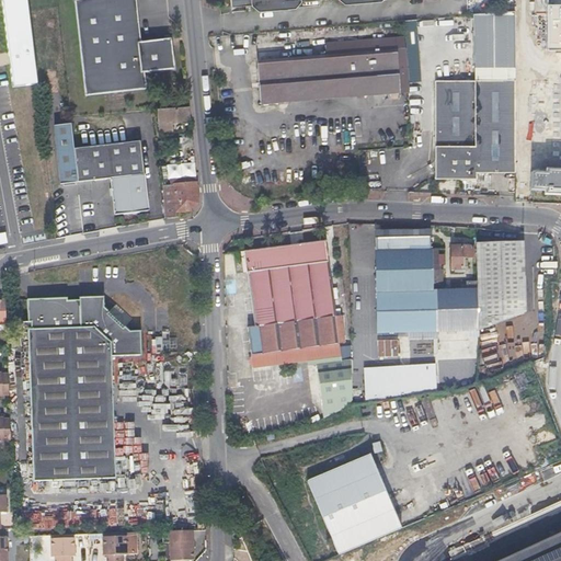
[(31,0),(7,0),(13,88),(2,88),(2,90),(37,88),(31,0)]
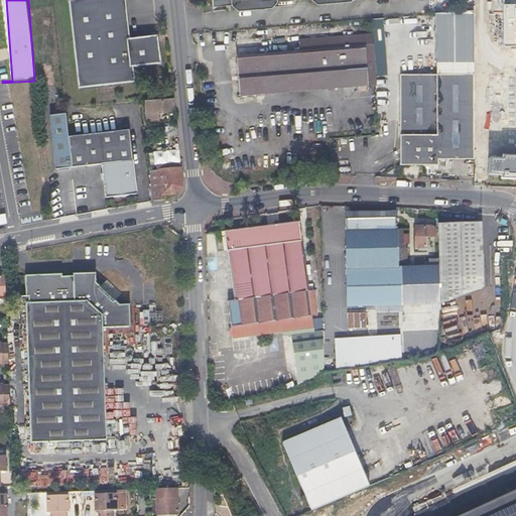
[(133,47),(147,46),(160,44),(158,17),(130,20),(127,0),(70,0),(79,89),(136,82),(133,47)]
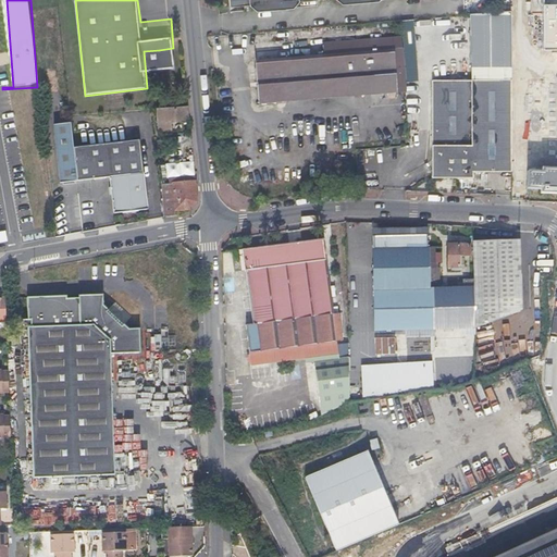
[(229,0),(230,8),(249,5),(257,12),(293,9),(299,2),(299,1),(310,0),(336,0),(343,4),(379,1),(380,0),(229,0)]
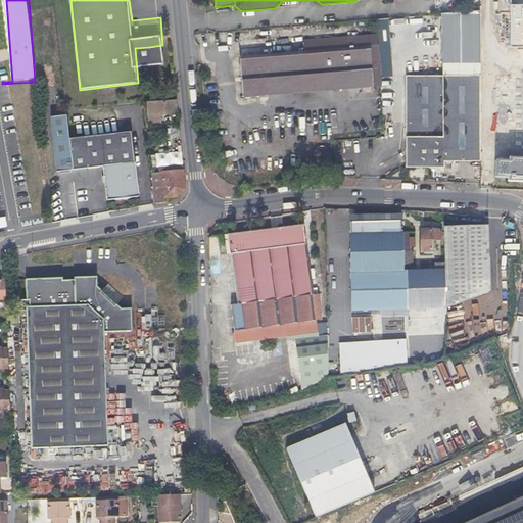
[(486,0),(479,0),(479,62),(487,61),(486,0)]
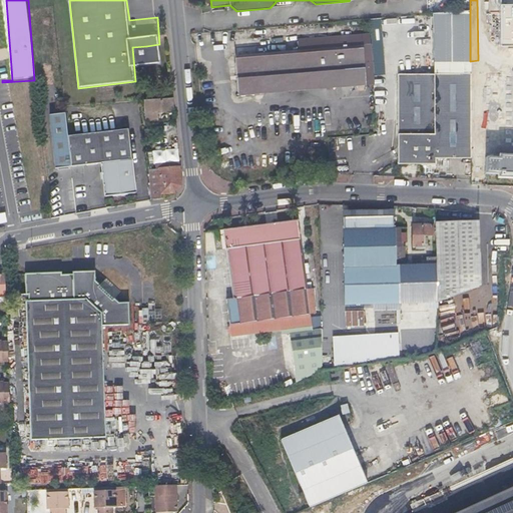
[(512,0),(485,0),(486,55),(486,173),(512,174),(512,0)]
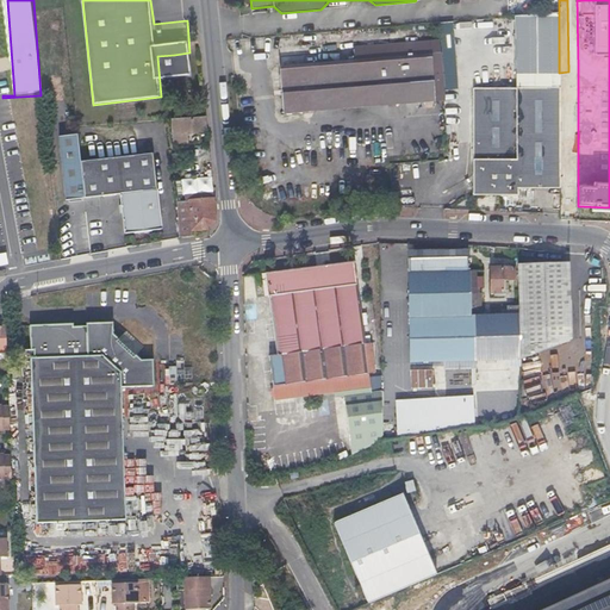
[(444,33),(454,32),(453,24),(443,25),(444,33)]
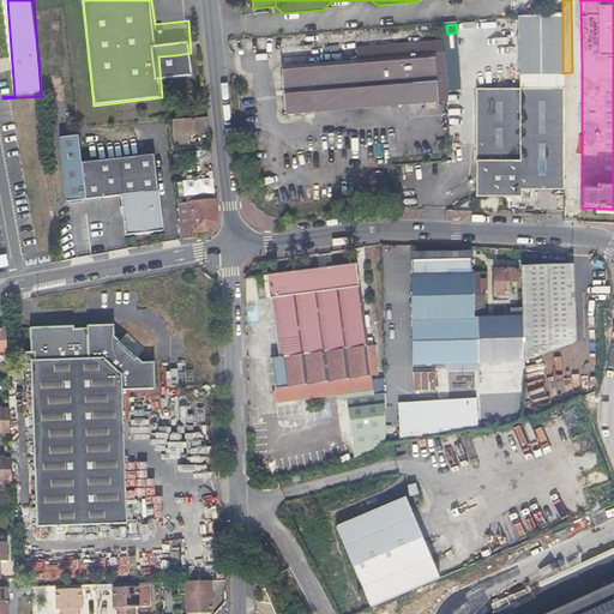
[(357,60),(320,64),(283,67),(287,114),(447,101),(441,42),(356,49),(357,60)]
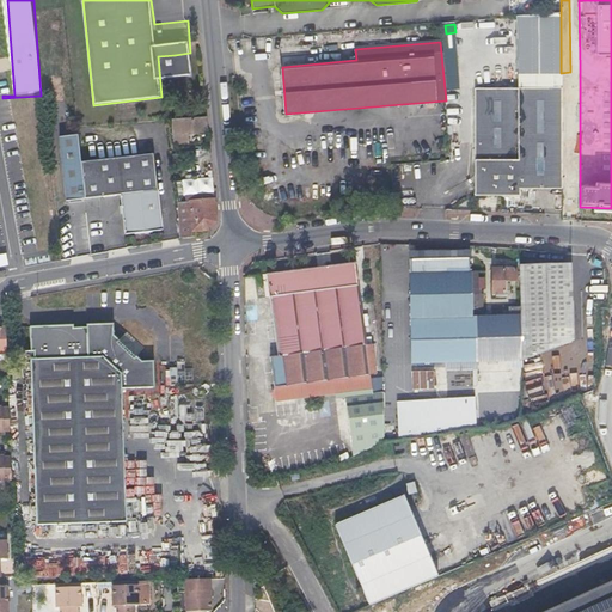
[(475,191),(475,194),(475,195),(520,195),(520,188),(561,189),(561,89),(475,89),(475,176),(482,187),(475,191)]
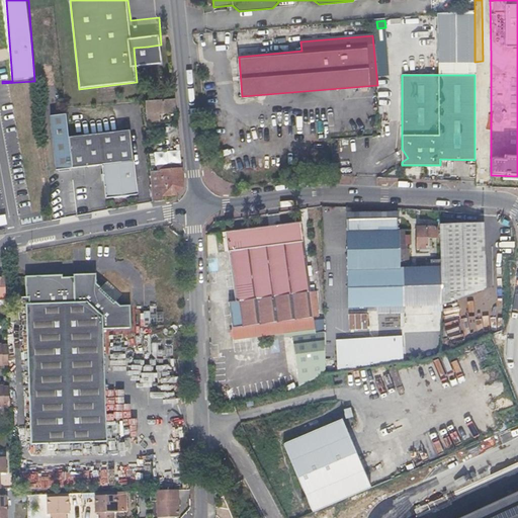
[(19,92),(2,95),(12,140),(28,137),(19,92)]
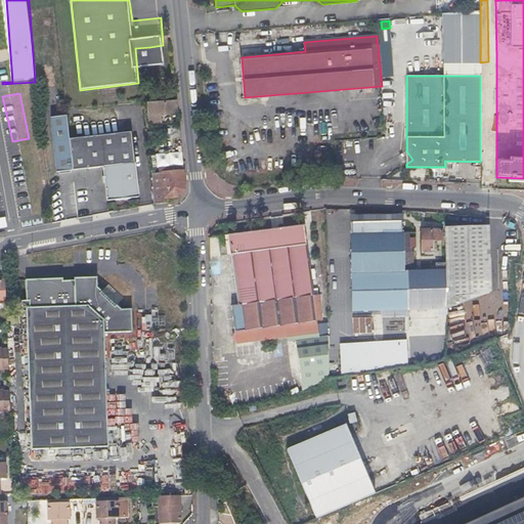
[(150,115),(150,116),(150,118),(158,117),(158,114),(169,113),(168,100),(145,102),(146,115),(150,115)]
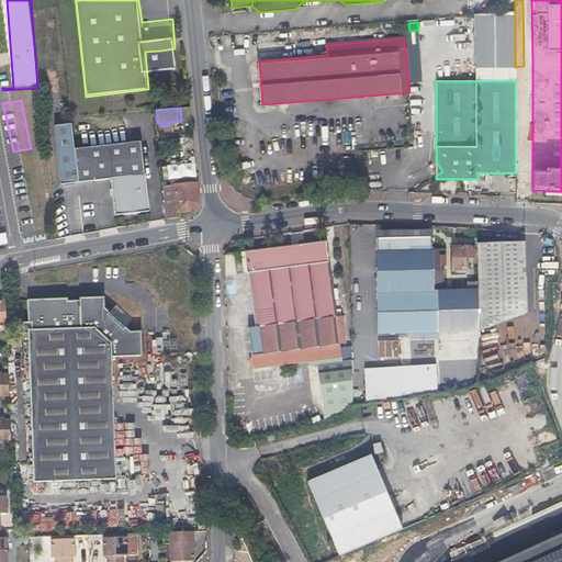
[(189,108),(180,108),(181,121),(181,123),(190,123),(189,108)]
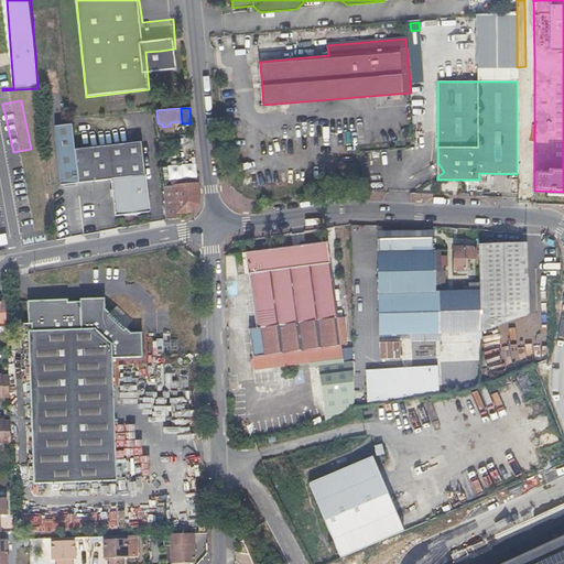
[(73,149),(71,123),(54,126),(60,184),(76,182),(73,149)]
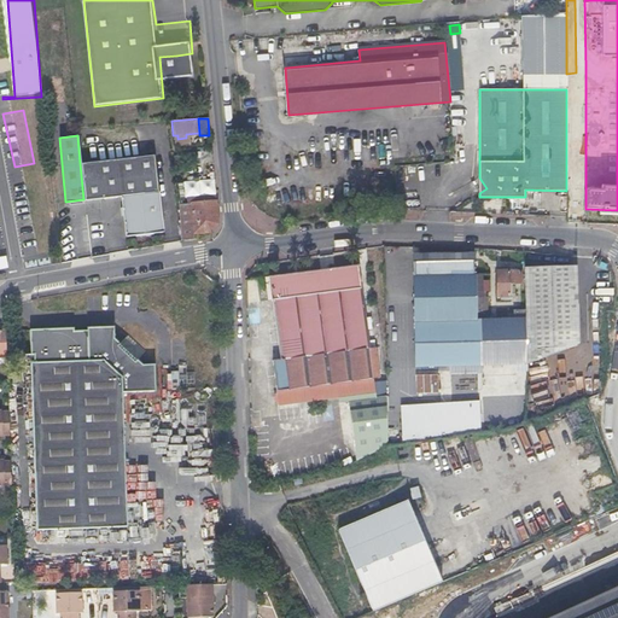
[(258,157),(264,156),(270,155),(269,135),(256,136),(258,157)]
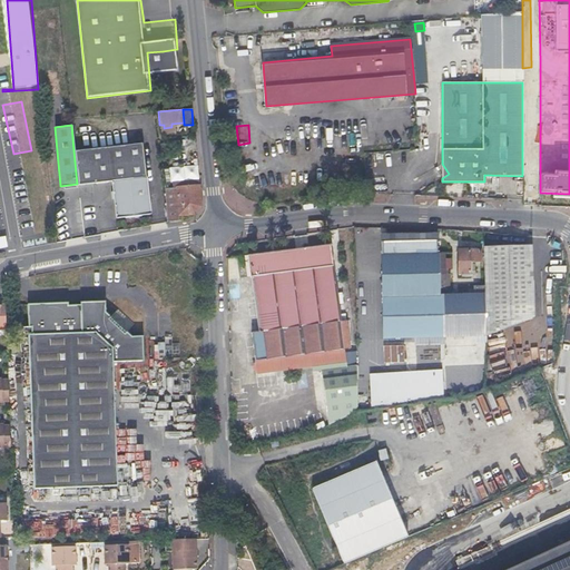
[(74,150),(77,184),(111,180),(116,217),(149,213),(141,141),(74,150)]
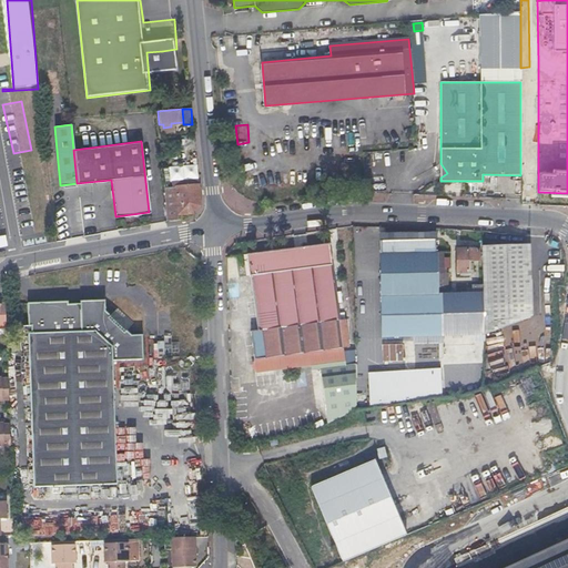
[(165,206),(166,221),(178,220),(178,216),(193,214),(200,206),(198,182),(175,184),(176,205),(165,206)]
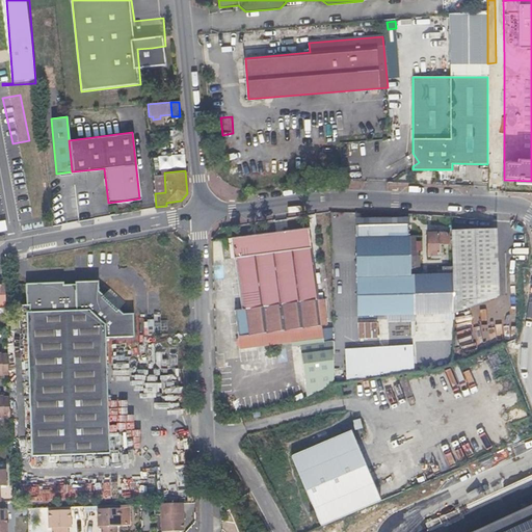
[(18,206),(19,210),(20,214),(33,212),(32,203),(18,206)]
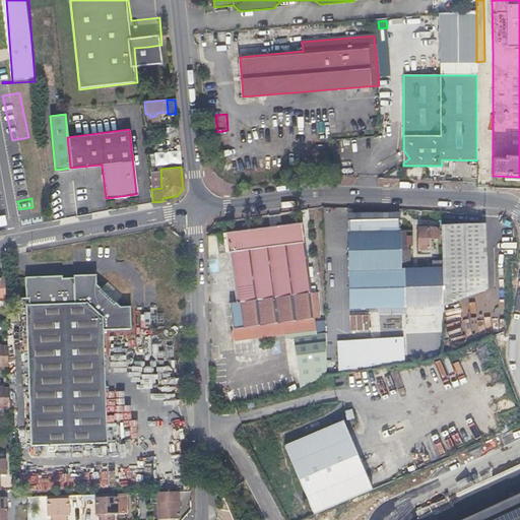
[(400,269),(399,244),(399,232),(398,219),(347,220),(349,308),(368,307),(400,307),(433,306),(433,313),(444,312),(444,306),(443,267),(433,268),(406,269),(400,269)]
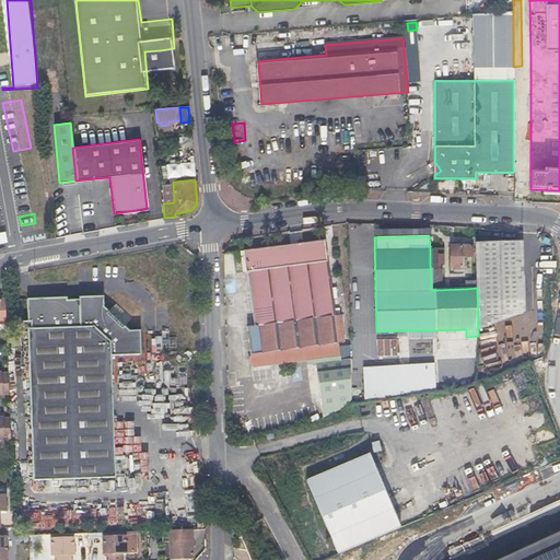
[(316,345),(317,356),(318,362),(326,361),(331,418),(352,410),(351,357),(340,359),(337,341),(343,340),(340,314),(335,314),(333,295),(325,240),(233,253),(234,272),(246,271),(253,325),(246,326),(249,353),(251,353),(316,345)]
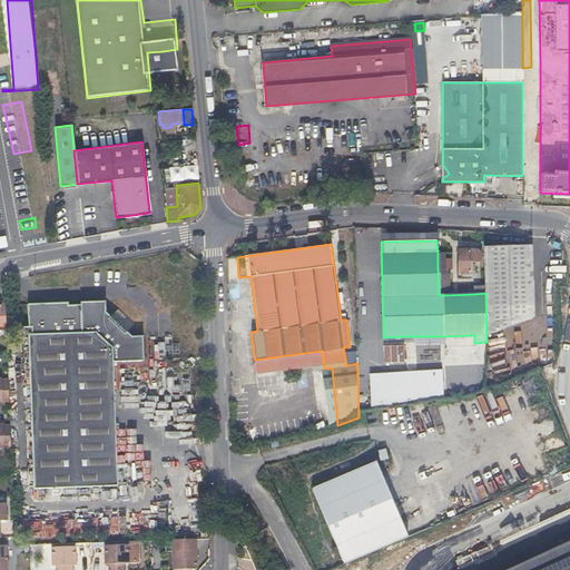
[(484,286),(485,293),(487,335),(533,317),(531,245),(483,246),(484,286)]
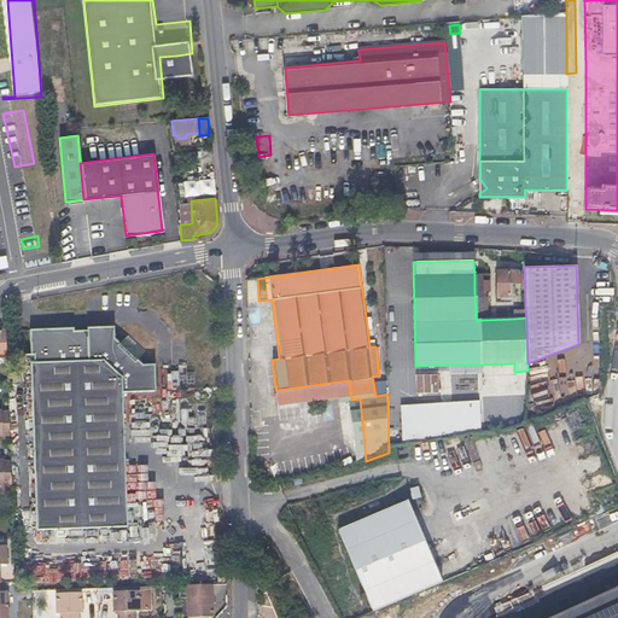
[(497,296),(507,296),(516,296),(516,284),(522,284),(522,270),(497,270),(497,296)]
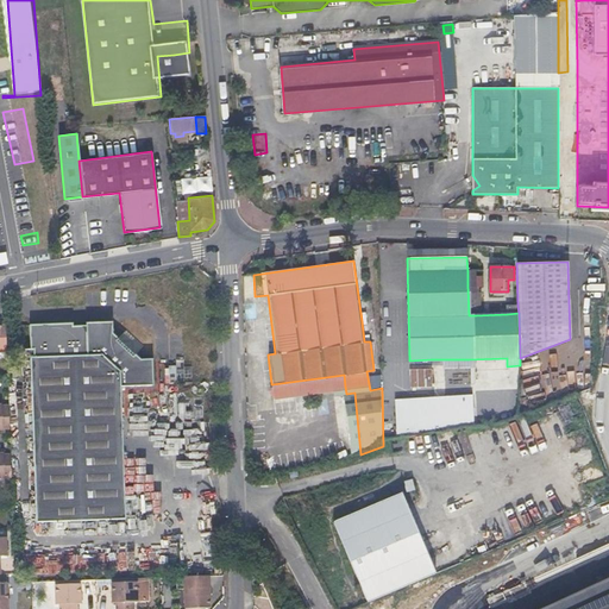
[(242,276),(243,297),(255,296),(253,275),(242,276)]
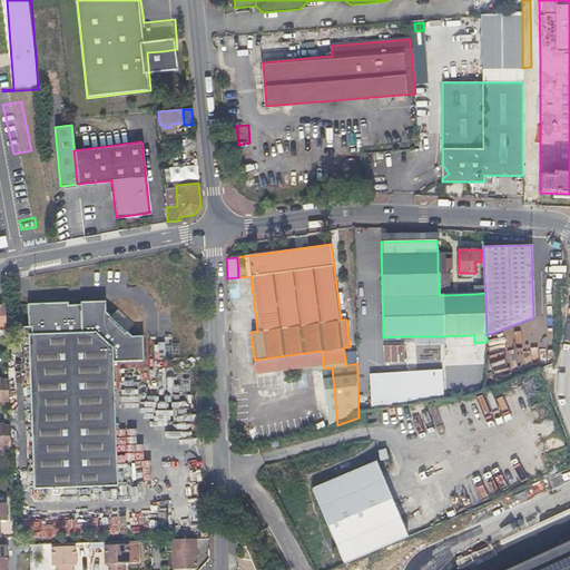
[(31,336),(37,489),(120,485),(116,363),(146,362),(145,336),(137,337),(129,332),(137,323),(120,308),(112,317),(108,313),(107,302),(84,303),(84,334),(31,336)]
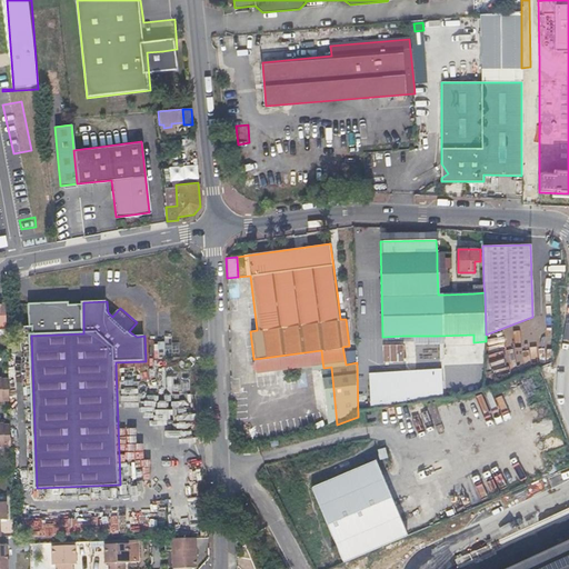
[(438,343),(438,336),(402,336),(403,345),(438,343)]
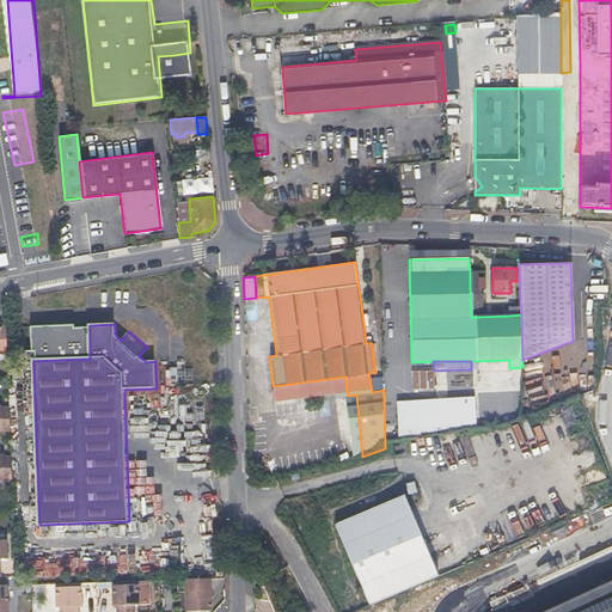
[(505,365),(479,363),(478,390),(505,391),(505,365)]
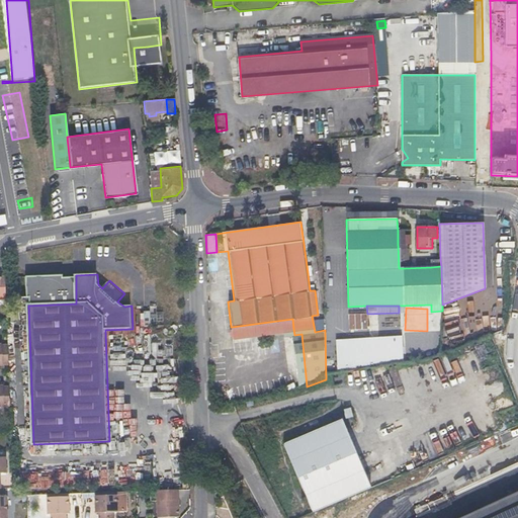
[(232,337),(293,329),(292,319),(232,327),(231,327),(232,337)]
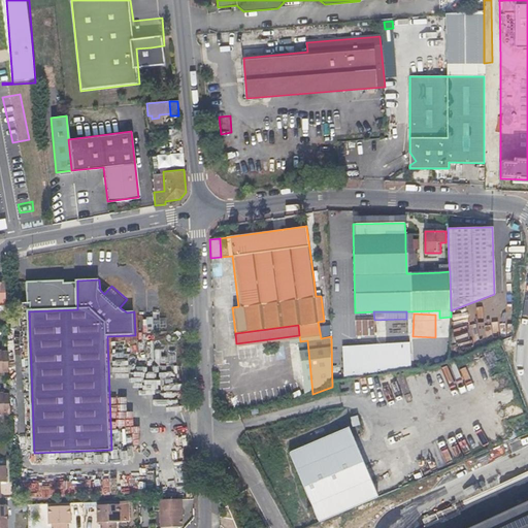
[(342,347),(344,377),(361,375),(410,368),(411,355),(410,341),(391,343),(342,347)]
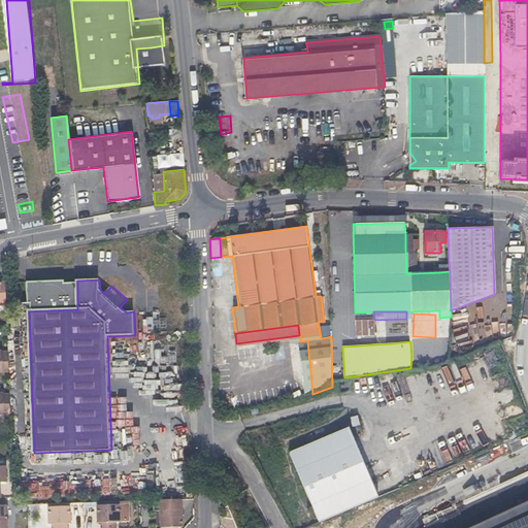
[(320,523),(377,497),(347,427),(289,453),(320,523)]
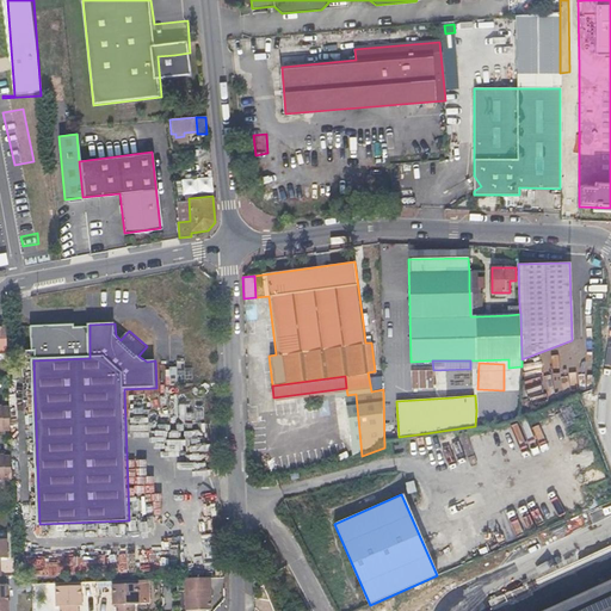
[(29,553),(30,569),(38,568),(39,575),(57,574),(56,550),(29,553)]
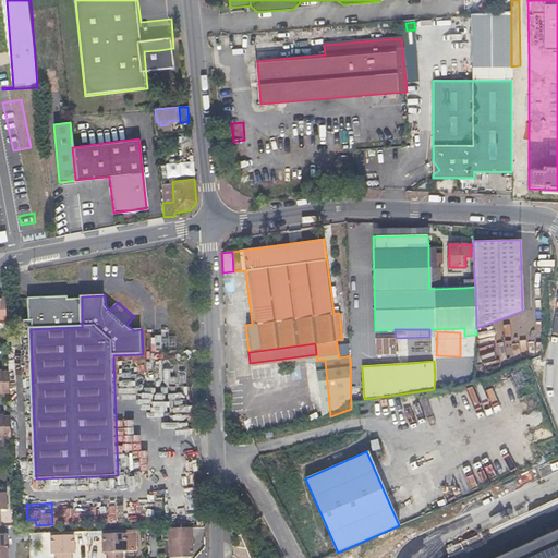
[(557,557),(557,529),(494,557),(557,557)]
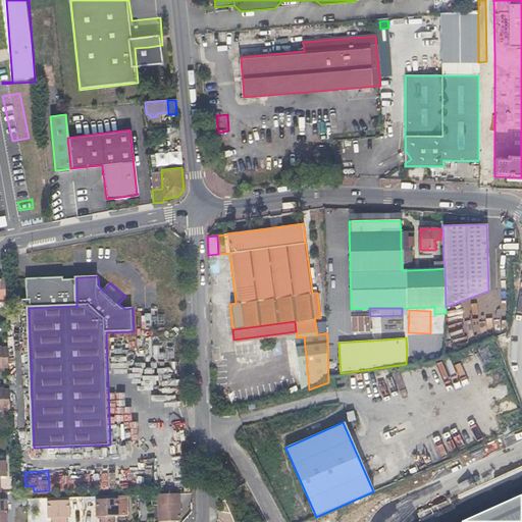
[(176,498),(162,499),(162,506),(158,506),(158,521),(179,521),(179,506),(176,506),(176,498)]
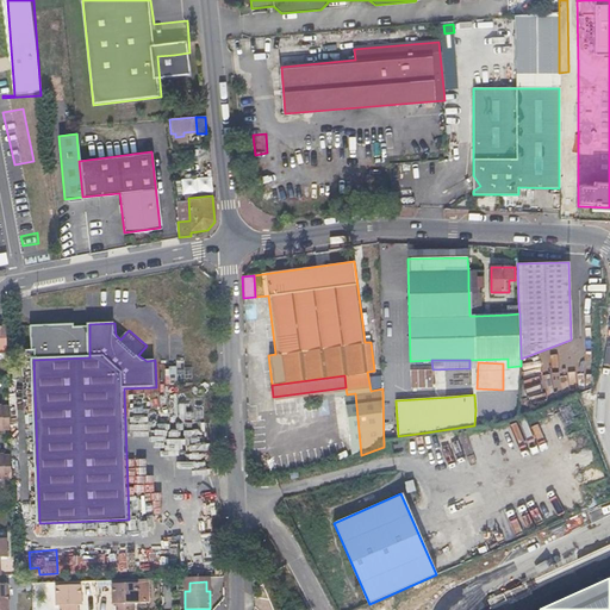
[(137,584),(113,585),(113,605),(117,605),(117,609),(134,609),(134,604),(138,604),(137,584)]
